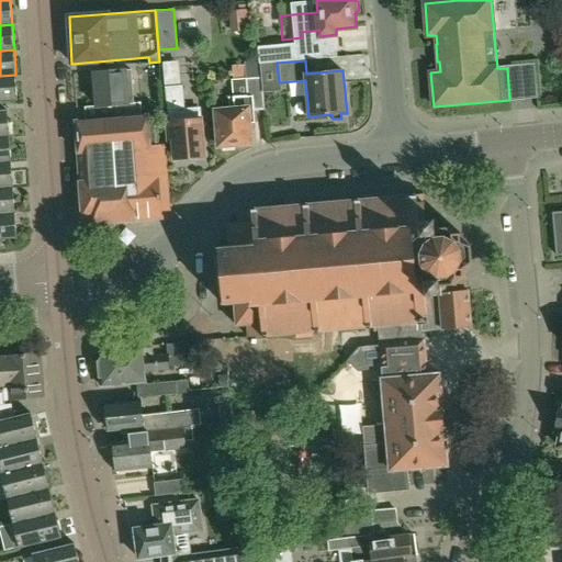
[(277,63),(260,65),(261,78),(262,92),(280,90),(279,82),(277,63)]
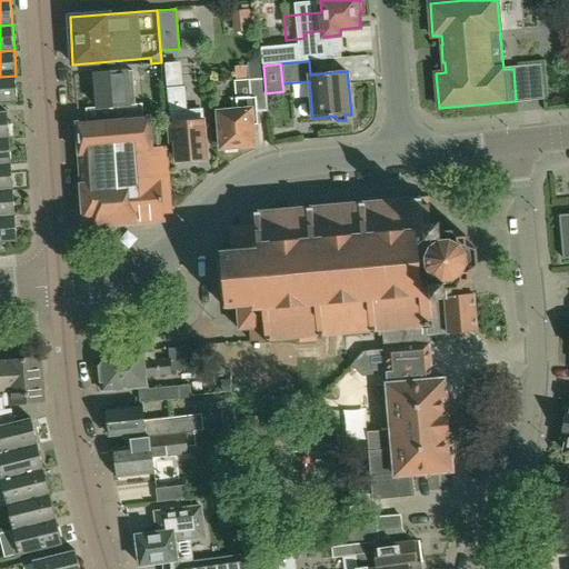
[(133,70),(127,71),(96,73),(99,107),(113,106),(115,120),(143,117),(142,103),(130,105),(129,87),(135,86),(133,70)]
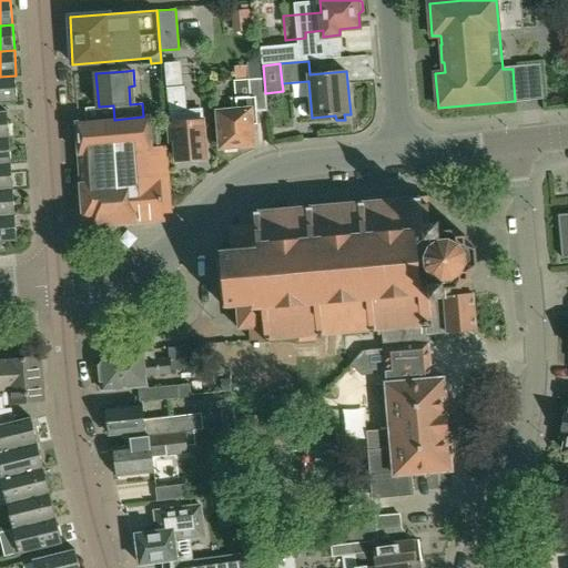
[(0,102),(18,101),(16,75),(0,77),(0,102)]
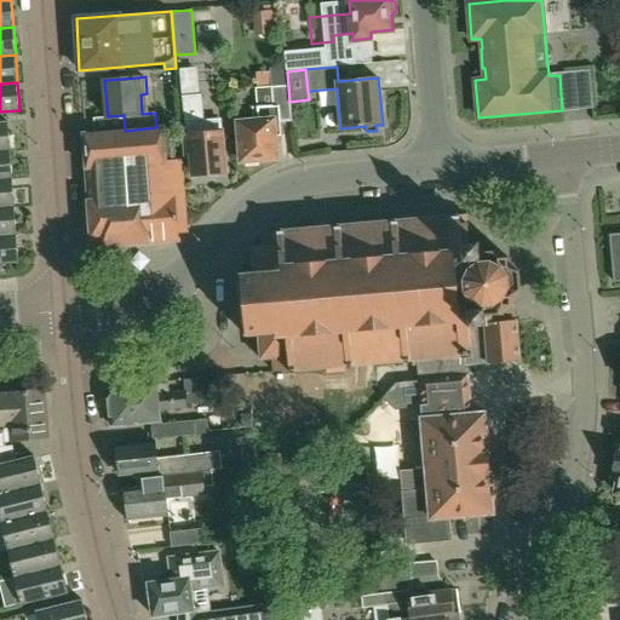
[(275,131),(281,131),(280,124),(291,122),(290,102),(288,86),(270,87),(271,107),(258,108),(259,120),(239,122),(242,161),(246,161),(246,166),(258,165),(258,160),(277,159),(275,131)]
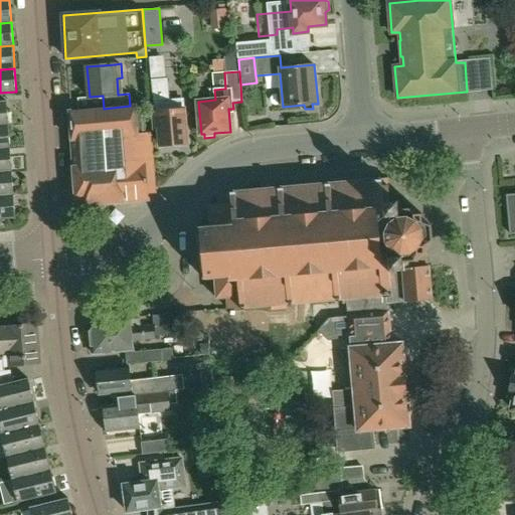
[(186,143),(184,110),(183,100),(168,101),(167,79),(152,80),(153,102),(155,127),(160,127),(161,145),(173,144),(176,147),(182,147),(184,144),(186,143)]
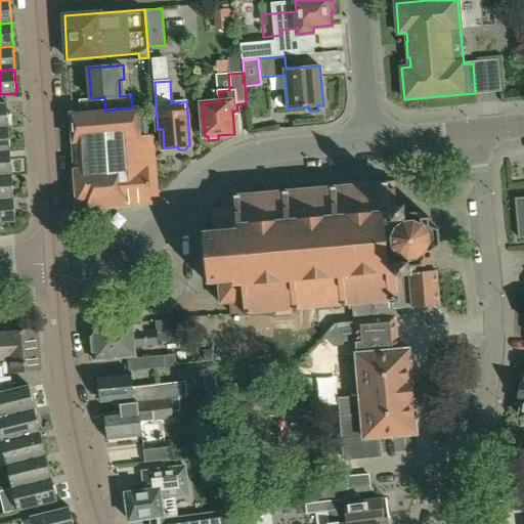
[(0,127),(8,127),(6,102),(0,102),(0,127)]
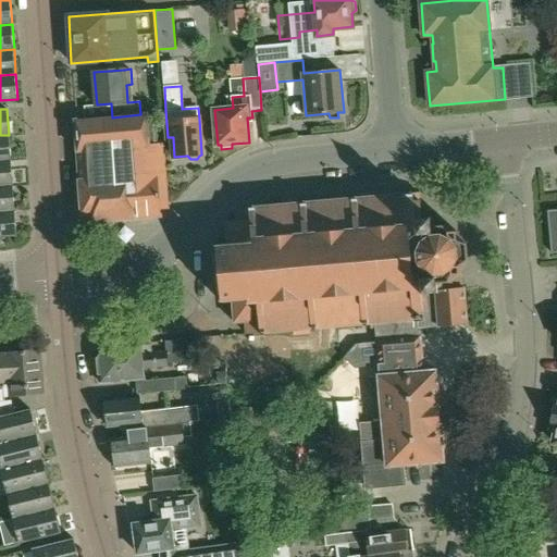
[(91,221),(133,218),(130,176),(132,176),(130,159),(130,149),(130,146),(156,144),(153,113),(140,114),(112,118),(75,120),(77,143),(78,163),(83,214),(91,221)]
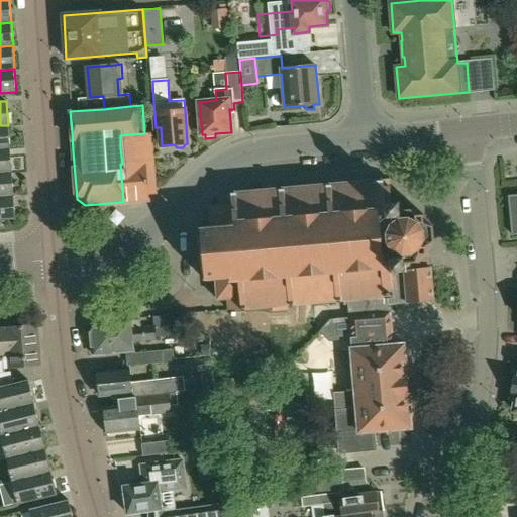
[(0,149),(10,148),(8,125),(0,125),(0,149)]
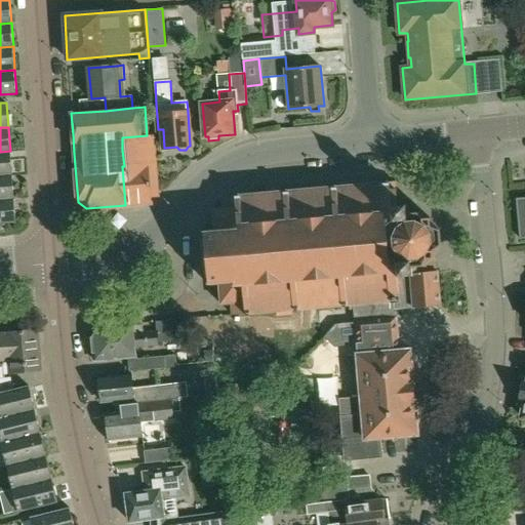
[(122,166),(125,205),(151,203),(151,197),(160,196),(159,192),(156,148),(155,135),(147,135),(122,137),(122,140),(122,150),(124,166),(122,166)]
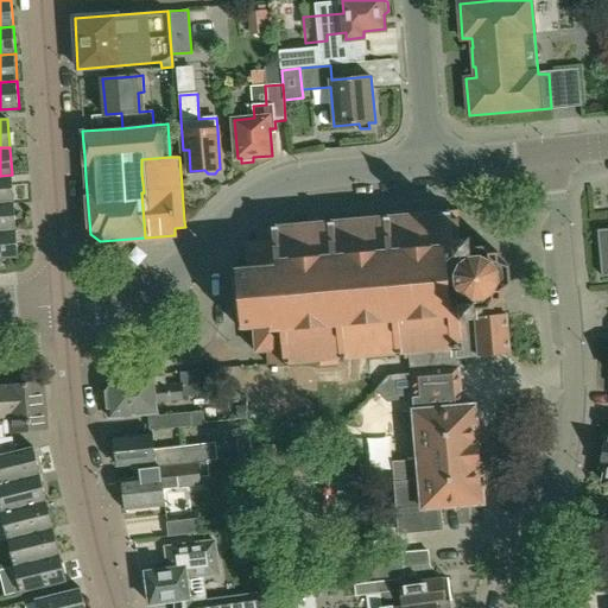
[(0,203),(14,202),(12,175),(0,176),(0,203)]
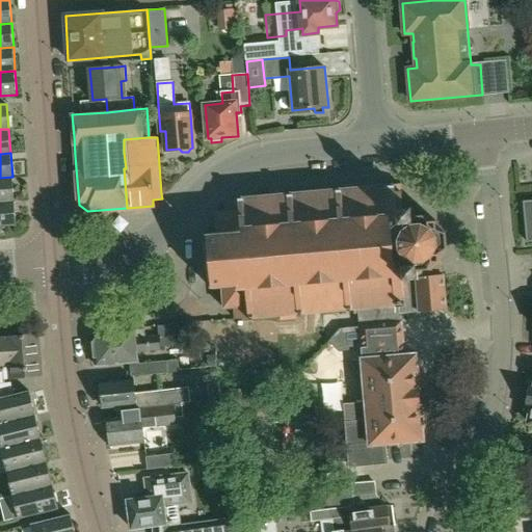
[(0,202),(15,201),(12,177),(0,178),(0,202)]
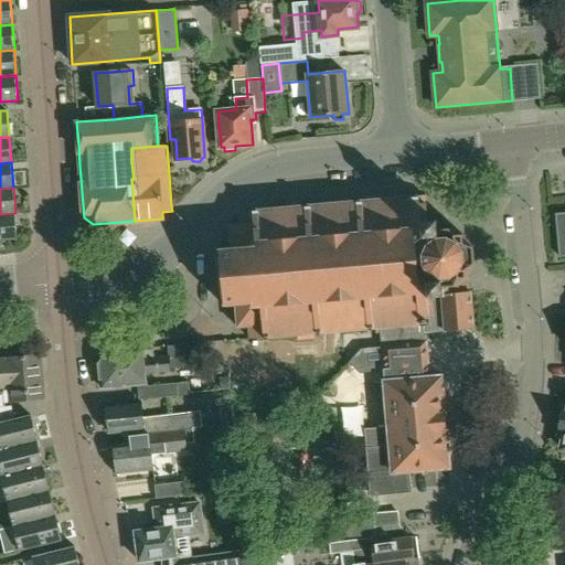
[(221,256),(217,257),(221,298),(224,298),(225,306),(236,305),(238,327),(248,326),(249,338),(298,333),(298,339),(313,338),(313,332),(375,327),(376,331),(382,331),(382,337),(425,332),(475,328),(471,291),(468,291),(467,278),(475,265),(473,247),(462,233),(449,228),(437,230),(437,221),(427,221),(425,195),(381,199),(380,195),(364,196),(364,201),(304,206),(302,202),(287,203),(287,208),(238,212),(240,224),(228,225),(231,246),(220,247),(221,256)]
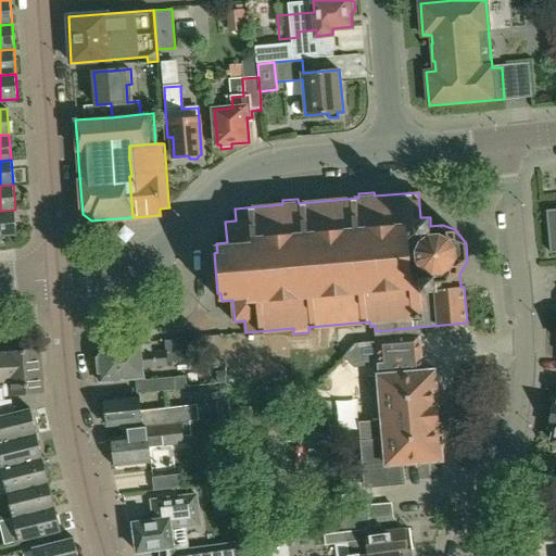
[(555,209),(546,211),(551,252),(555,251),(555,209)]
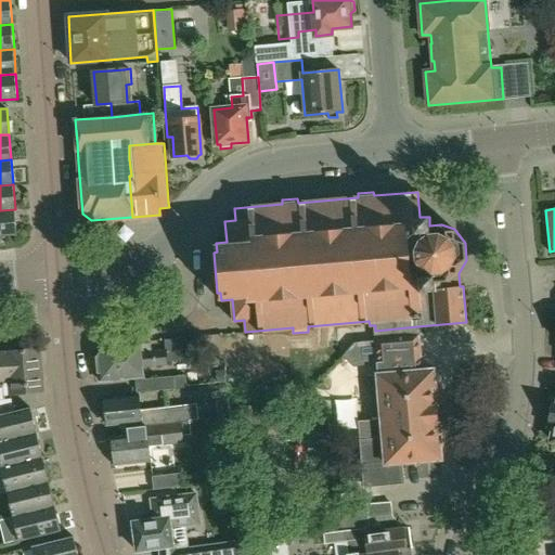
[(0,236),(16,235),(15,209),(0,210),(0,236)]
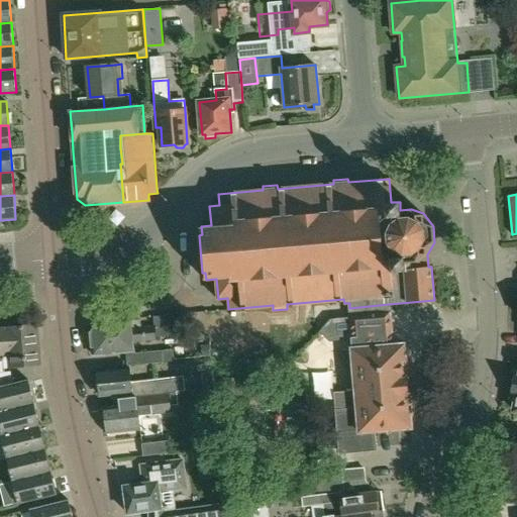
[(354,390),(334,392),(339,452),(375,449),(373,431),(412,428),(404,344),(393,345),(389,304),(349,308),(353,348),(351,348),(354,390)]
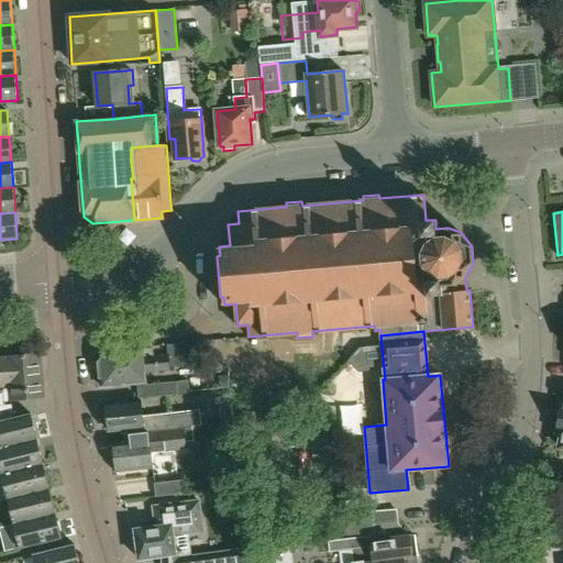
[(357,350),(356,335),(342,337),(343,351),(357,350)]
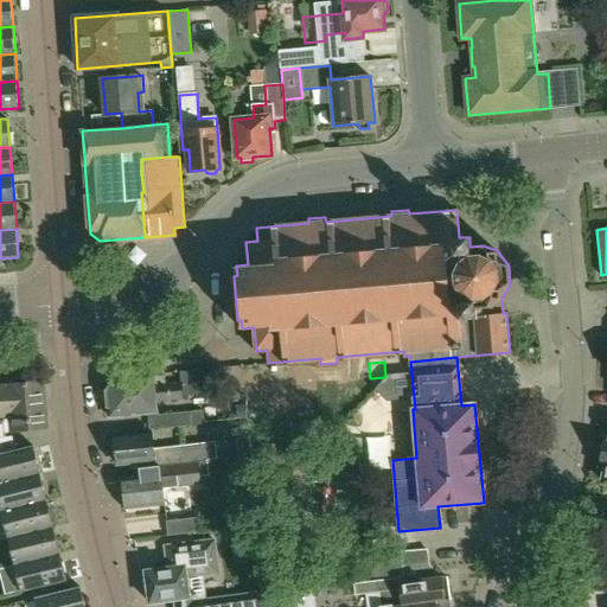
[(184,400),(184,396),(200,394),(198,370),(185,371),(186,383),(183,384),(154,387),(153,375),(152,375),(131,377),(115,378),(106,390),(109,417),(148,414),(149,432),(204,426),(203,410),(157,415),(157,413),(155,402),(184,400)]
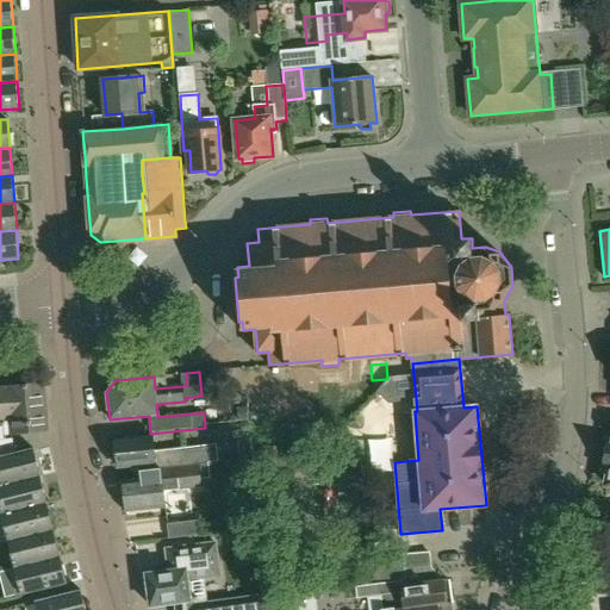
[(44,383),(7,386),(0,386),(0,418),(11,418),(12,433),(49,429),(44,383)]
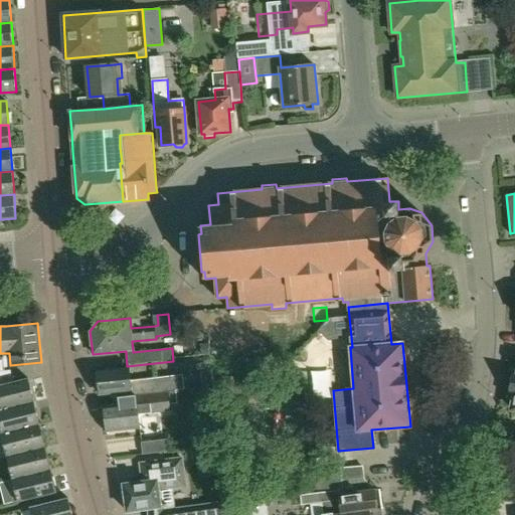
[(182,375),(158,377),(130,380),(128,368),(97,371),(97,373),(95,375),(95,381),(98,382),(99,393),(112,392),(113,398),(117,397),(175,390),(183,389),(182,375)]
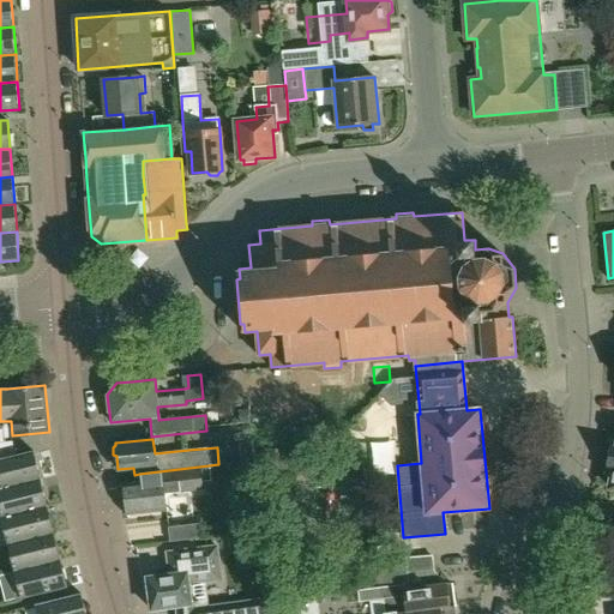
[(254,461),(253,443),(239,444),(241,462),(254,461)]
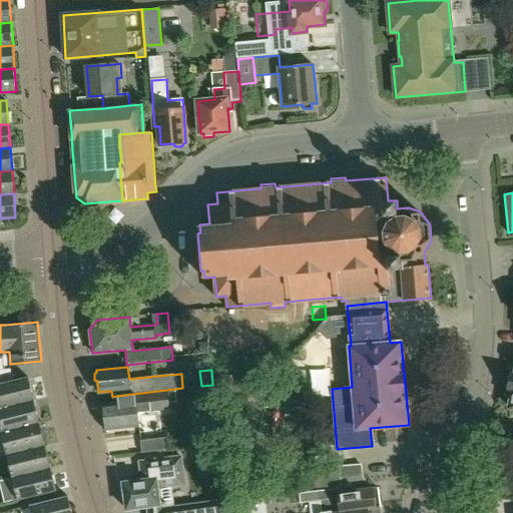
[(0,408),(34,400),(29,377),(14,381),(0,383),(0,408)]
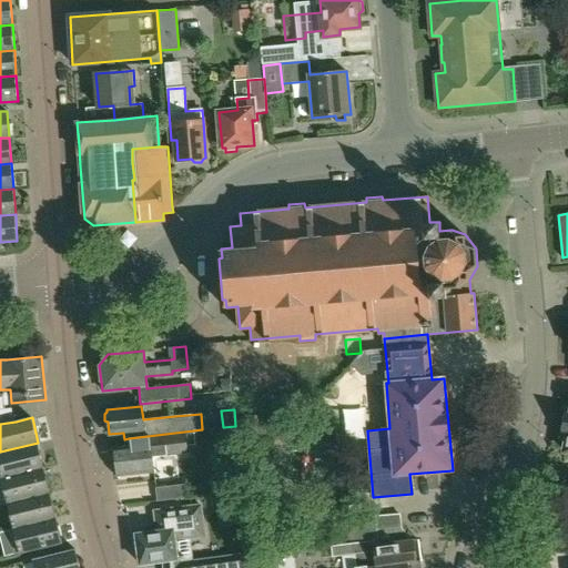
[(153,472),(151,456),(188,452),(186,446),(194,445),(193,430),(129,438),(130,445),(113,447),(114,460),(112,464),(113,470),(117,474),(117,476),(153,472)]
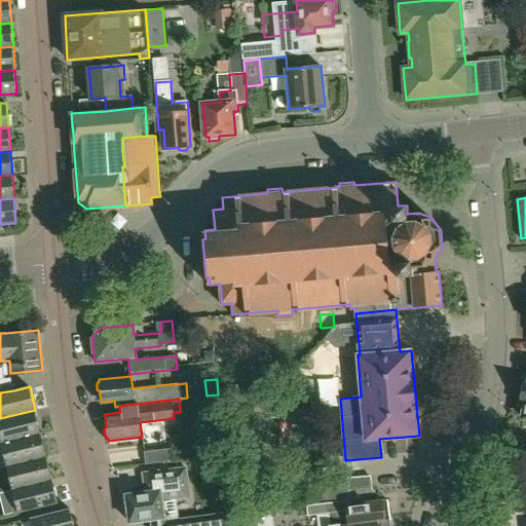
[(41,434),(35,410),(0,418),(0,435),(2,443),(41,434)]
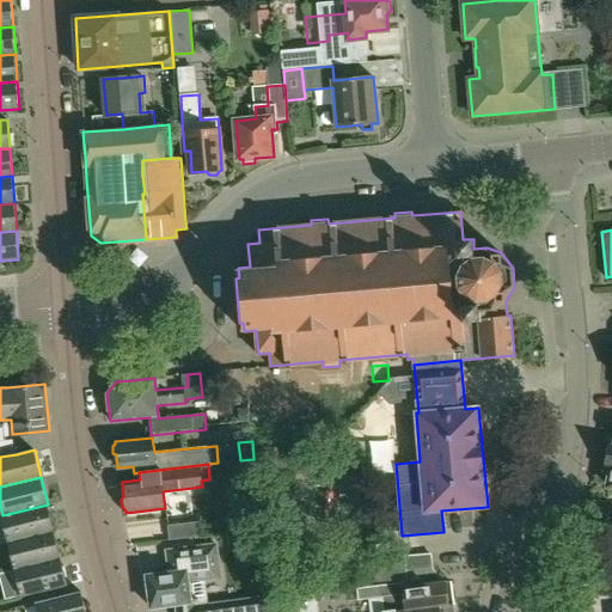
[(54,531),(48,505),(2,515),(8,542),(54,531)]
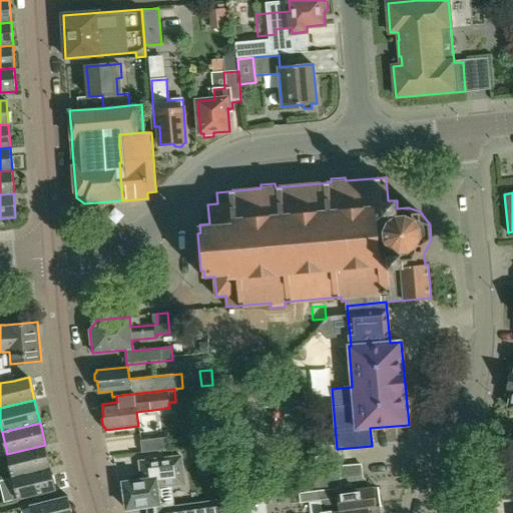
[(167,450),(166,438),(140,441),(141,453),(167,450)]
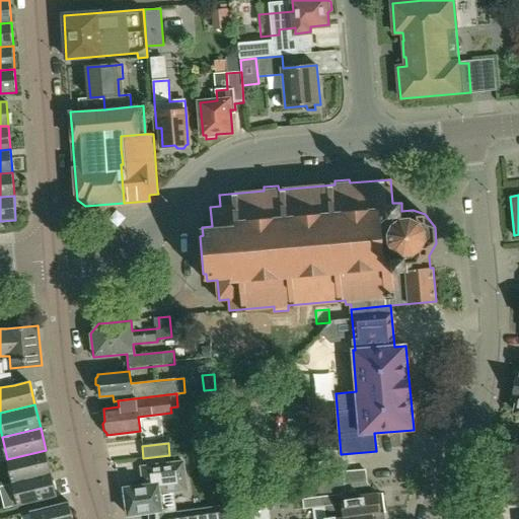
[(51,473),(46,450),(7,459),(12,483),(51,473)]
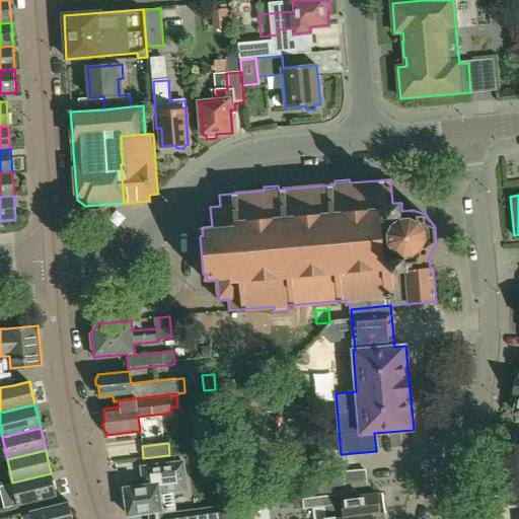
[(143,486),(124,488),(128,515),(161,511),(159,493),(159,490),(187,487),(183,462),(141,467),(143,486)]
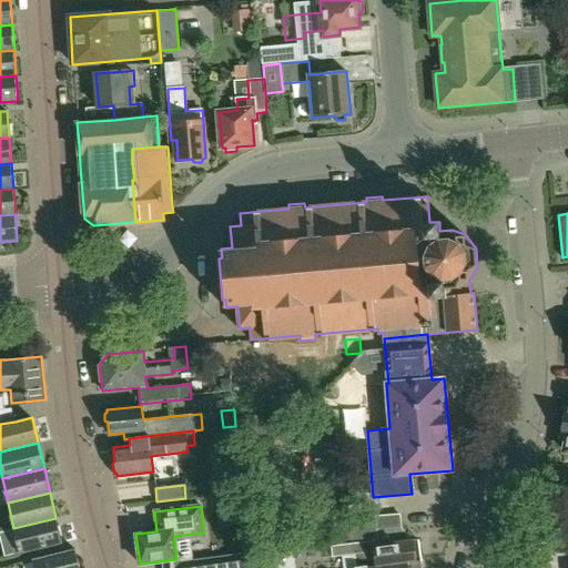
[(417,563),(422,561),(418,539),(397,541),(395,527),(401,526),(399,514),(376,517),(379,537),(374,538),(374,539),(331,546),(332,557),(375,551),(377,567),(412,563),(412,564),(417,563)]
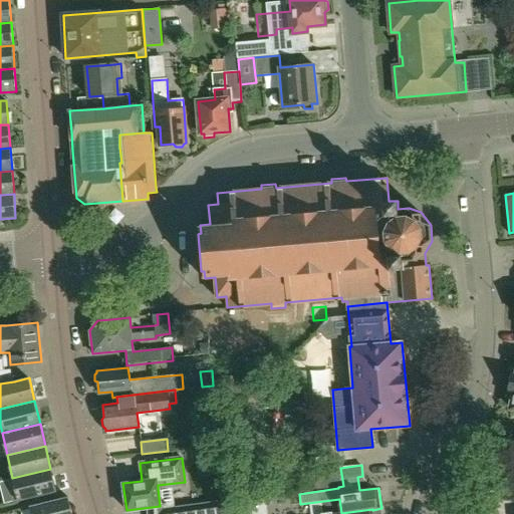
[(56,492),(50,469),(12,478),(18,501),(56,492)]
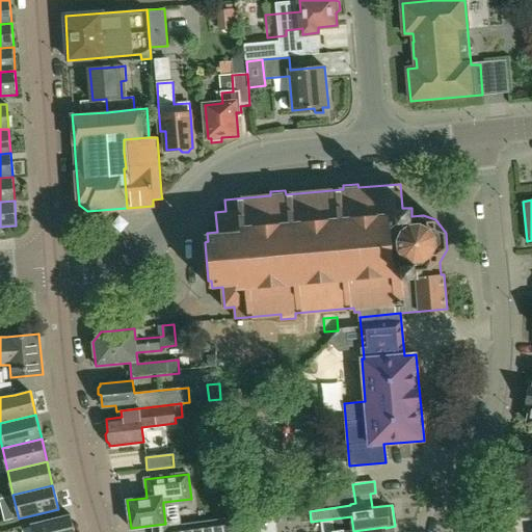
[(74,531),(70,514),(30,525),(31,531),(74,531)]
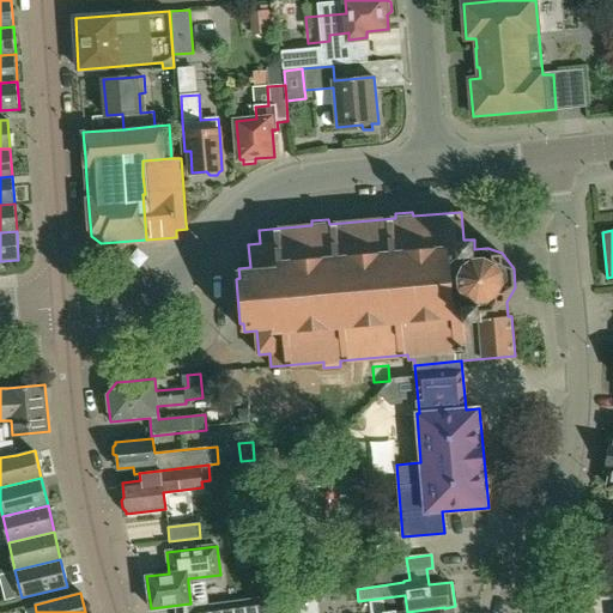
[(314,612),(313,595),(296,598),(297,612),(314,612)]
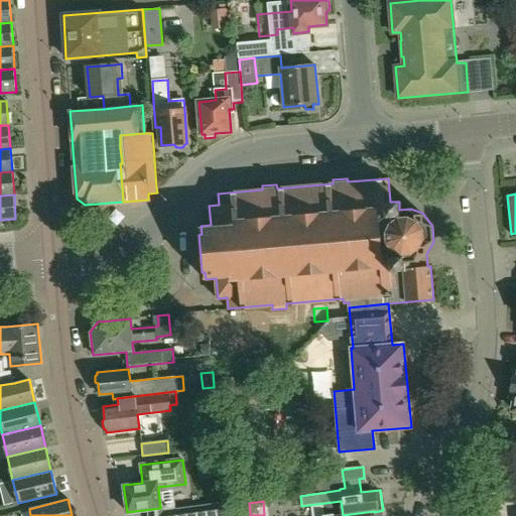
[(231,515),(230,504),(149,515),(148,515),(231,515)]
